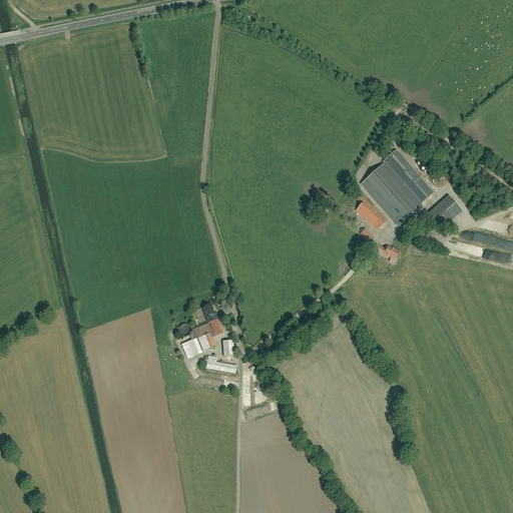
[(414,172),(396,151),(383,163),(384,164),(362,184),(400,226),(423,206),(421,204),(433,194),(414,172)]
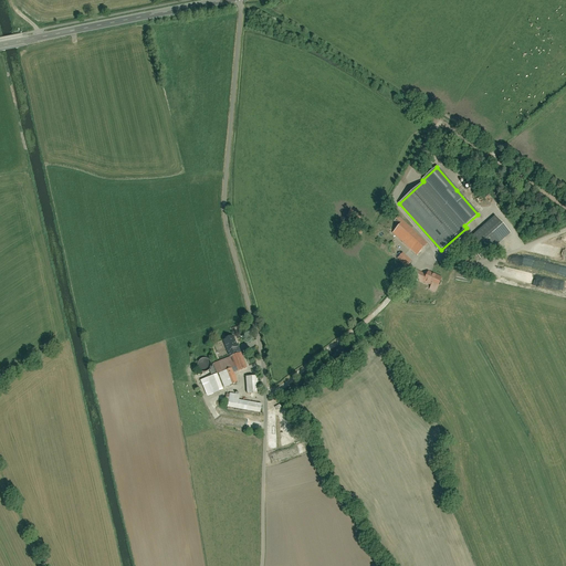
[(350,210),(347,217),(358,223),(362,217),(350,210)]
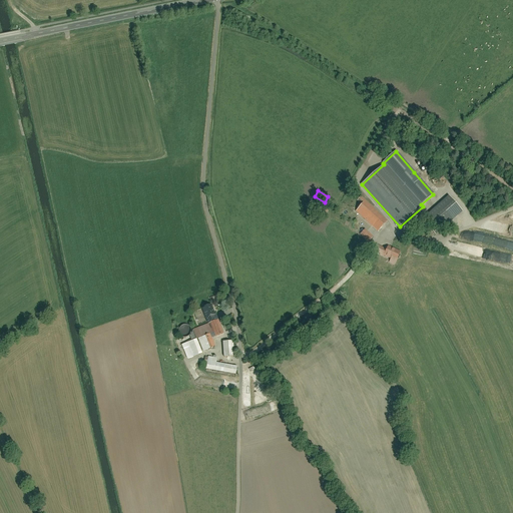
[(356,211),(378,231),(388,220),(361,196),(357,201),(362,204),(356,211)]
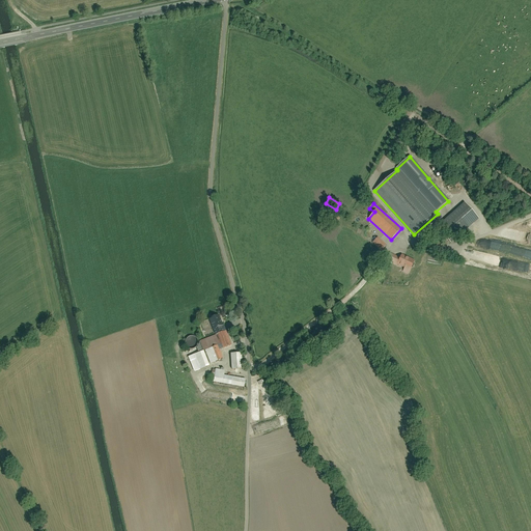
[(478,219),(465,203),(437,227),(451,243),(478,219)]
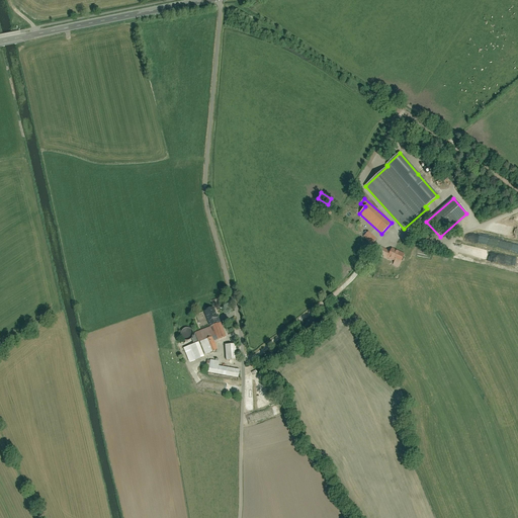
[(372,245),(374,242),(377,239),(368,232),(363,238),(372,245)]
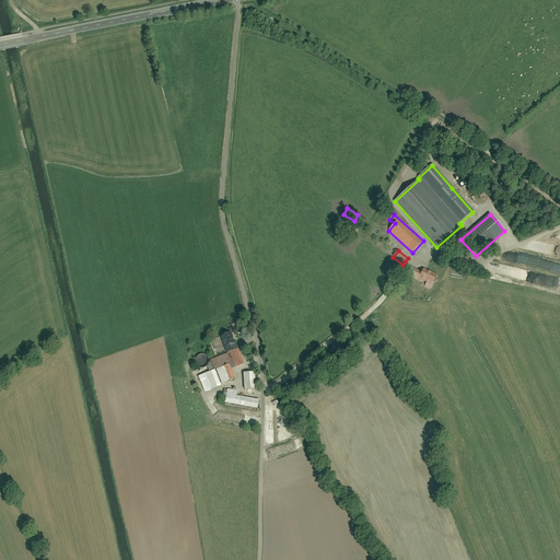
[(544,278),(545,275),(549,276),(552,273),(559,275),(559,272),(558,270),(556,270),(557,268),(555,265),(552,265),(553,261),(521,256),(520,261),(518,260),(510,265),(526,268),(529,276),(529,279),(528,276),(527,282),(536,283),(539,282),(539,281),(543,282),(544,278)]
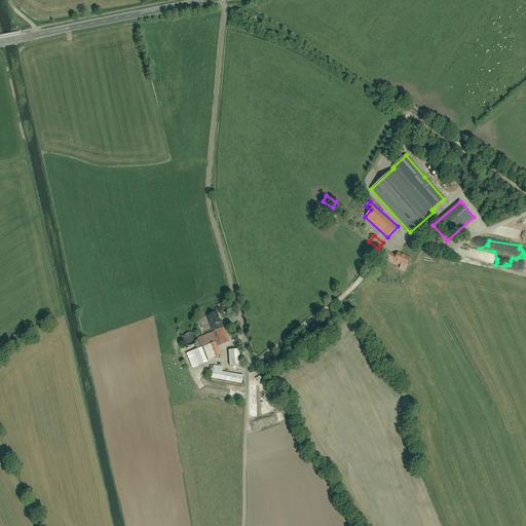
[(393,262),(406,268),(410,259),(398,253),(397,256),(387,252),(384,258),(393,262)]
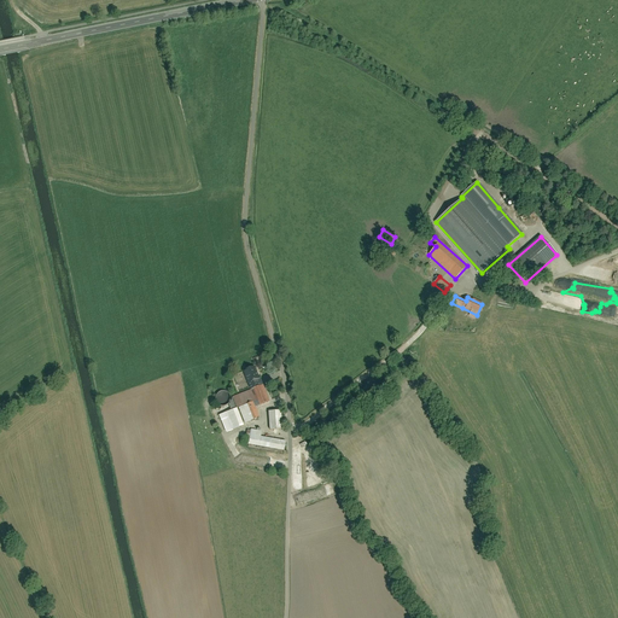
[(240,404),(246,421),(261,417),(256,406),(269,401),(266,392),(270,391),(267,382),(262,383),(256,366),(244,369),(252,392),(246,395),(249,402),(240,404)]
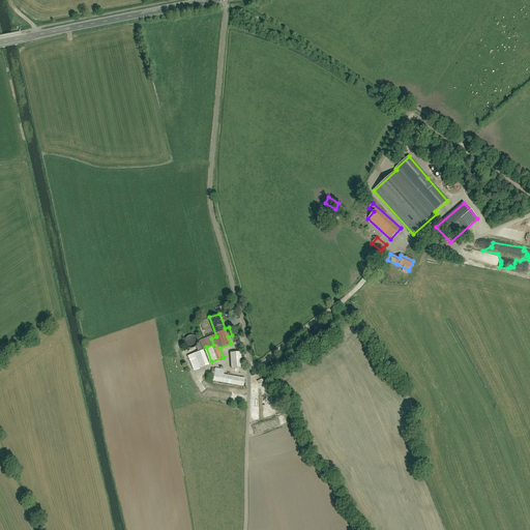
[(182,339),(186,348),(195,345),(190,335),(182,339)]
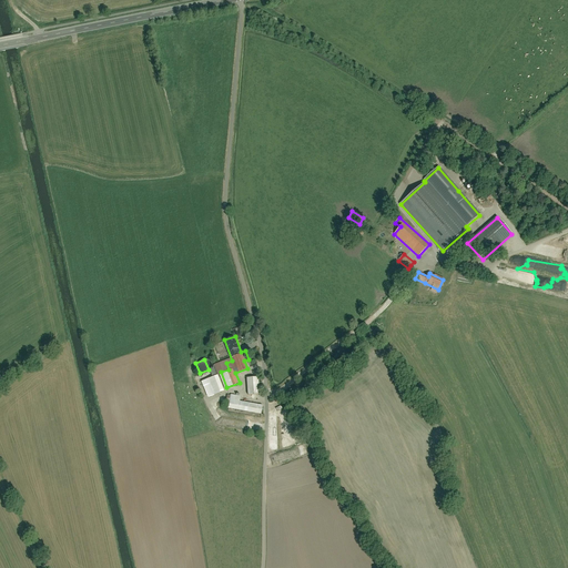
[(215,377),(200,383),(205,398),(221,393),(215,377)]
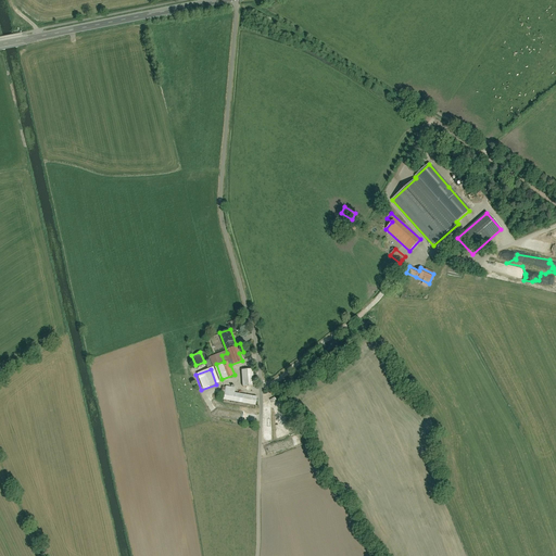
[(238,370),(238,389),(252,389),(252,370),(238,370)]
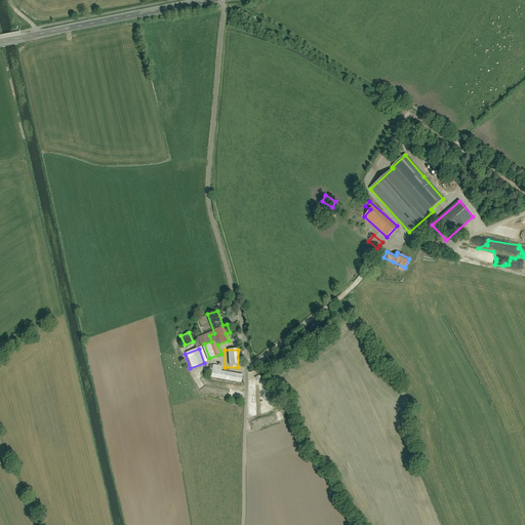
[(210,379),(242,385),(243,375),(220,372),(221,368),(211,367),(210,379)]
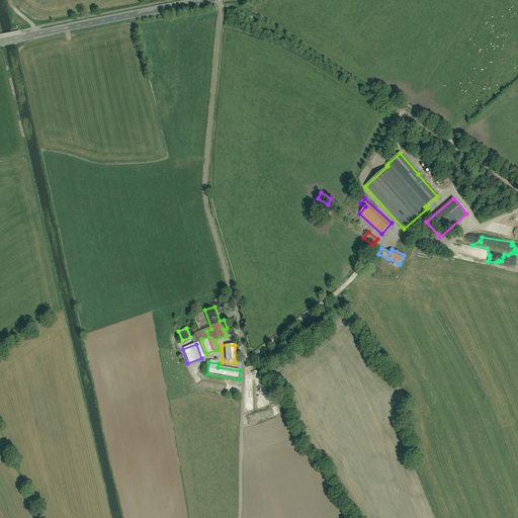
All buildings are outlined.
